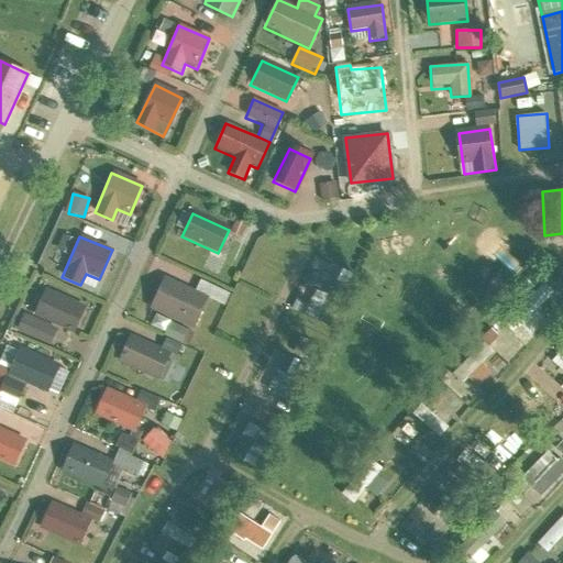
[(207,297),(165,277),(152,307),(194,327),(207,297)]
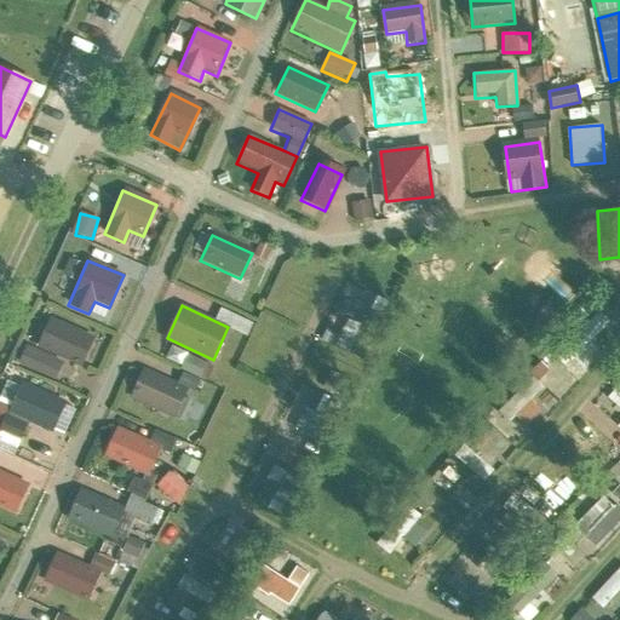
[(562,349),(583,369),(601,352),(591,343),(613,321),(602,310),(562,349)]
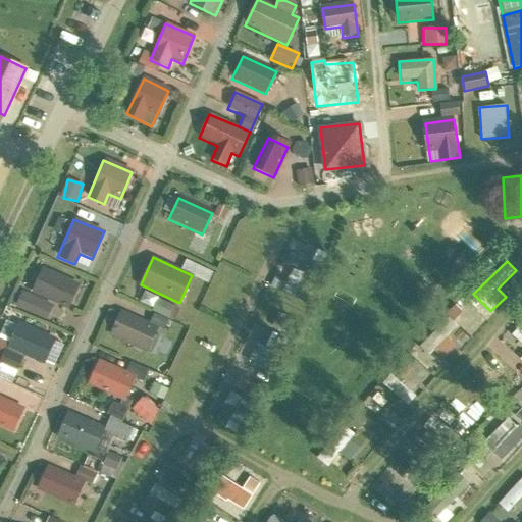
[(284,295),(310,301),(317,274),(292,267),(284,295)]
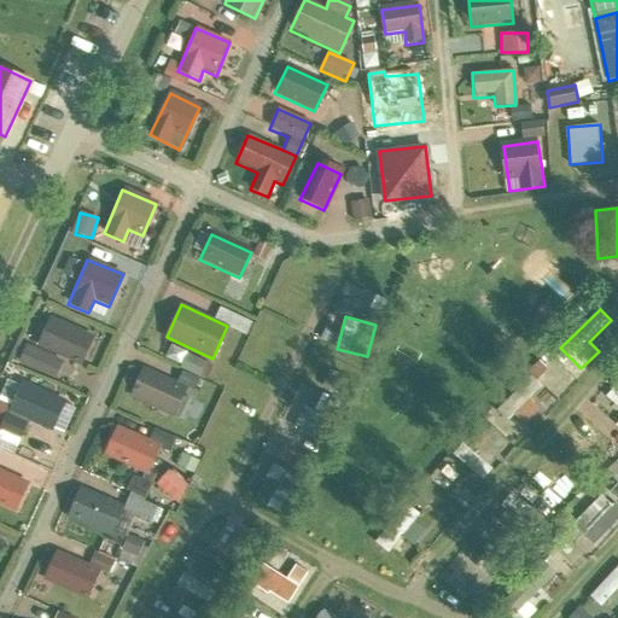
[(86,337),(50,319),(38,343),(74,361),(86,337)]
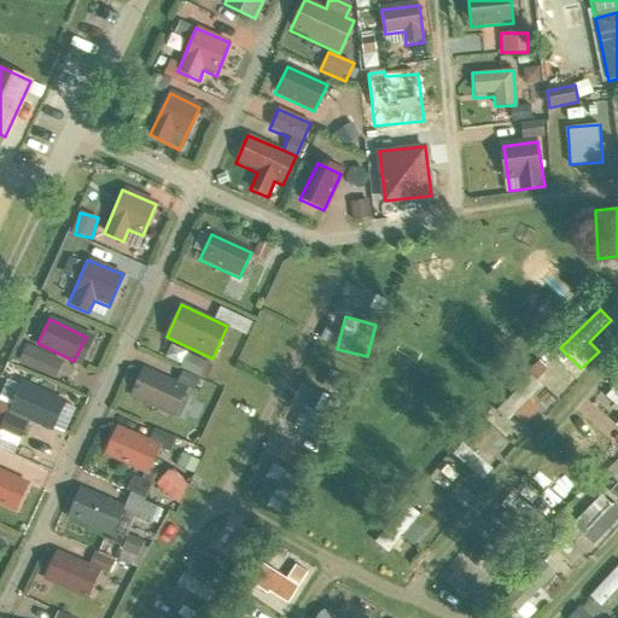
[(524,429),(554,397),(573,378),(551,355),(501,406),(524,429)]
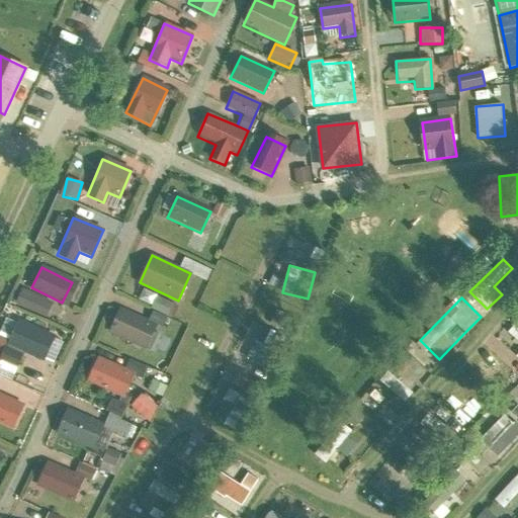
[(156,298),(153,309),(169,315),(172,305),(156,298)]
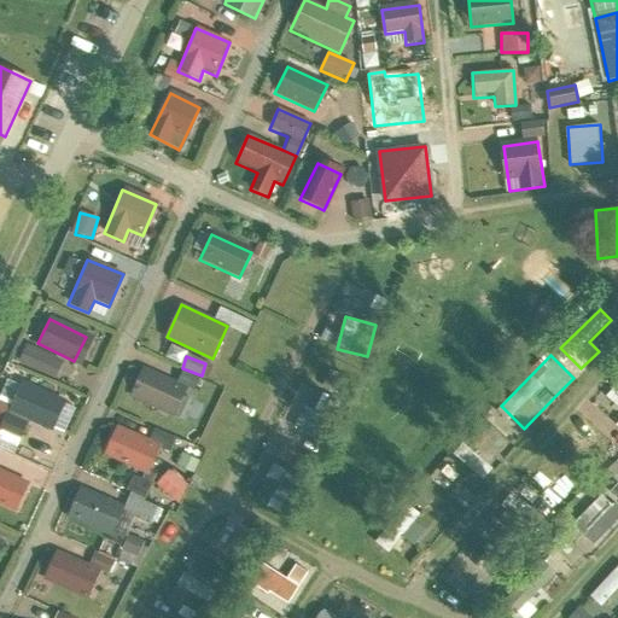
[(188,389),(152,373),(140,400),(176,415),(188,389)]
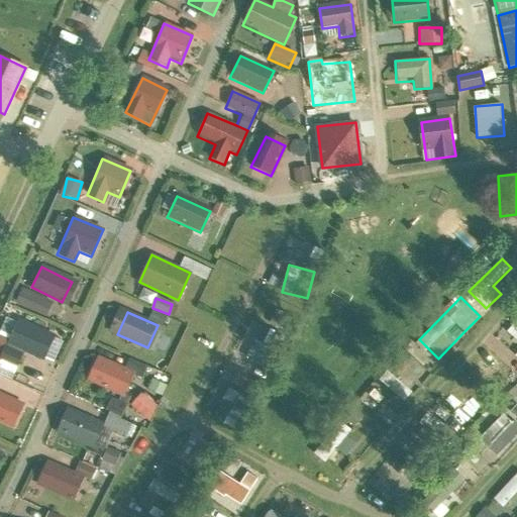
[(5,314),(0,328),(0,375),(13,381),(24,352),(55,364),(65,337),(5,314)]
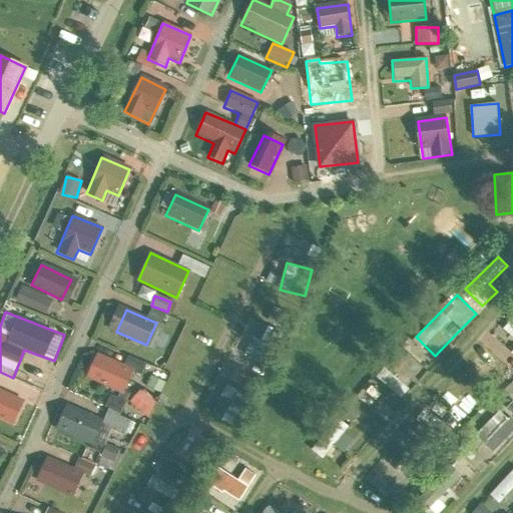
[(512,321),(509,320),(504,339),(512,341),(512,321)]
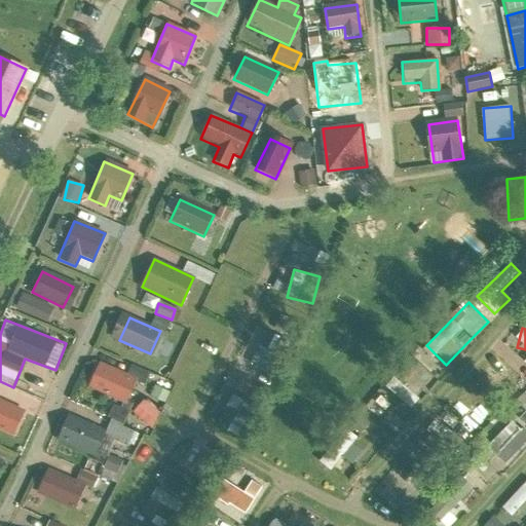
[(276,374),(288,340),(264,332),(253,366),(276,374)]
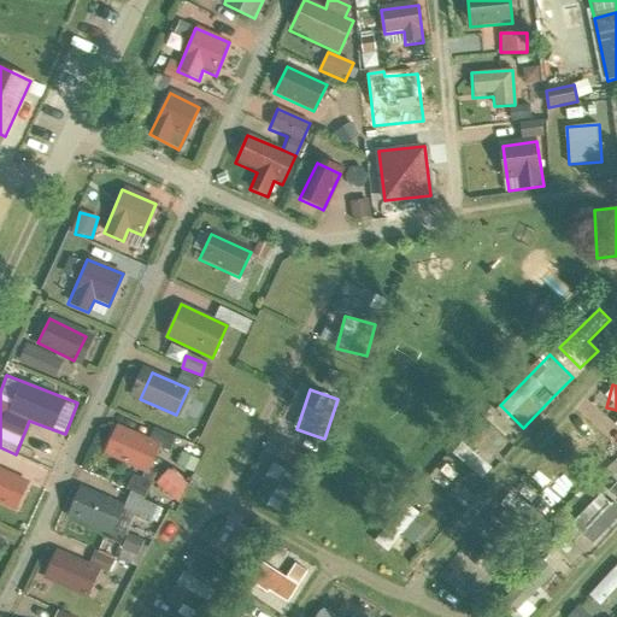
[(160,446),(125,429),(112,458),(147,474),(160,446)]
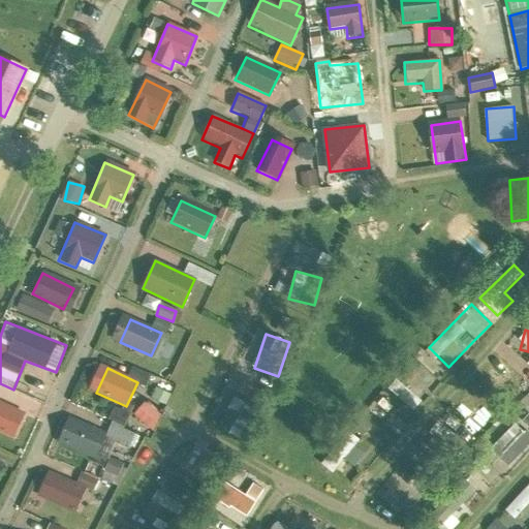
[(19,411),(0,402),(0,429),(8,433),(19,411)]
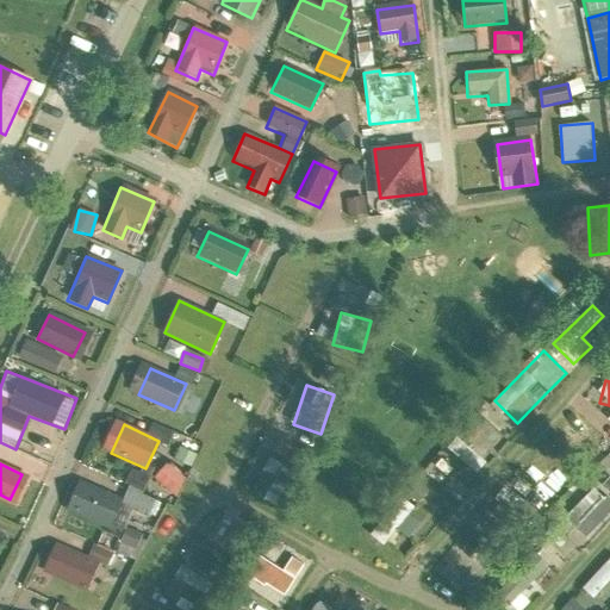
[(180,493),(187,473),(162,465),(155,484),(180,493)]
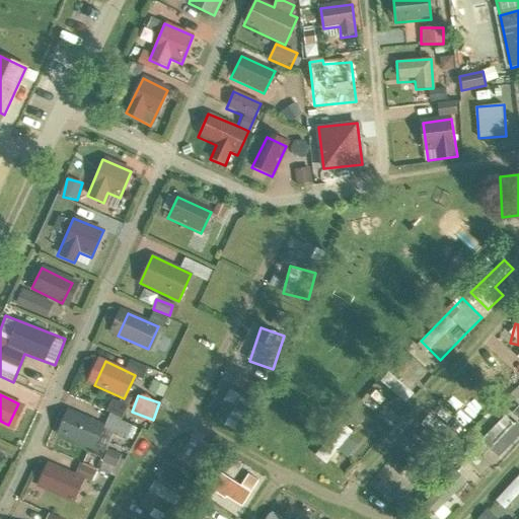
[(224,399),(215,421),(238,432),(251,402),(239,397),(235,404),(224,399)]
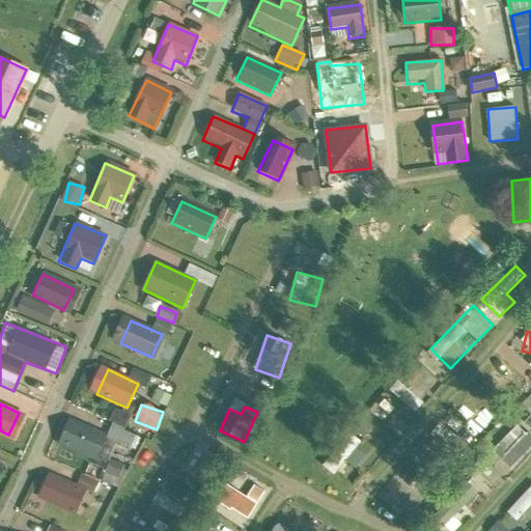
[(107,438),(77,424),(65,448),(95,462),(107,438)]
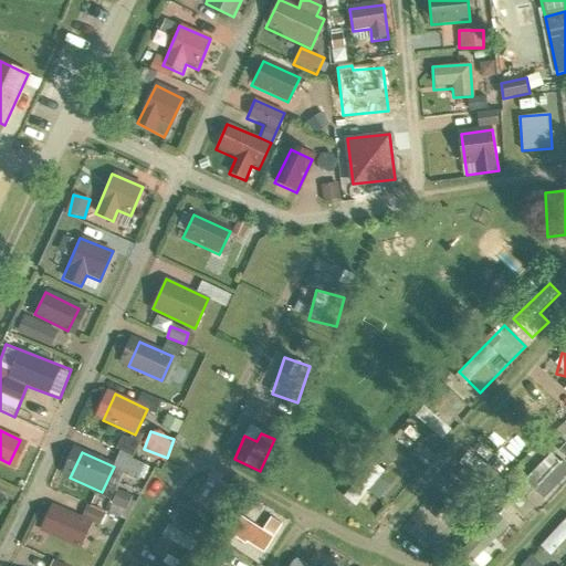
[(524,483),(545,501),(565,477),(565,465),(551,452),(524,483)]
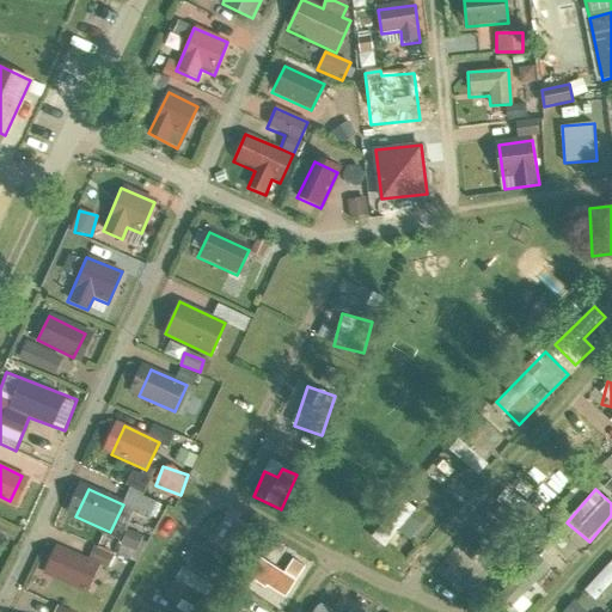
[(152,515),(157,502),(129,493),(124,506),(152,515)]
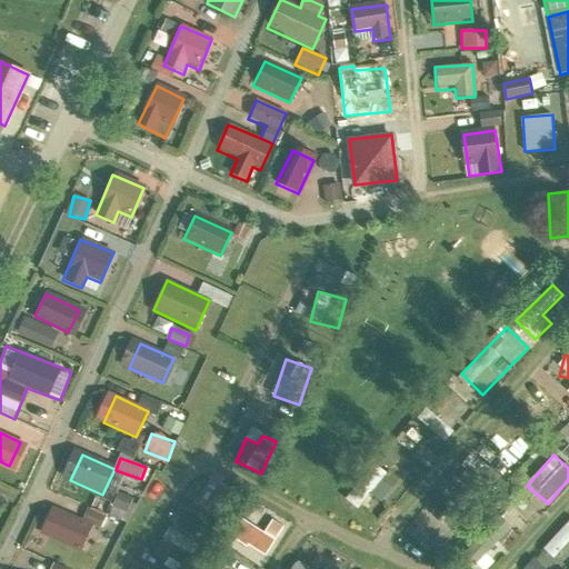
[(483,505),(501,481),(472,459),(455,482),(483,505)]
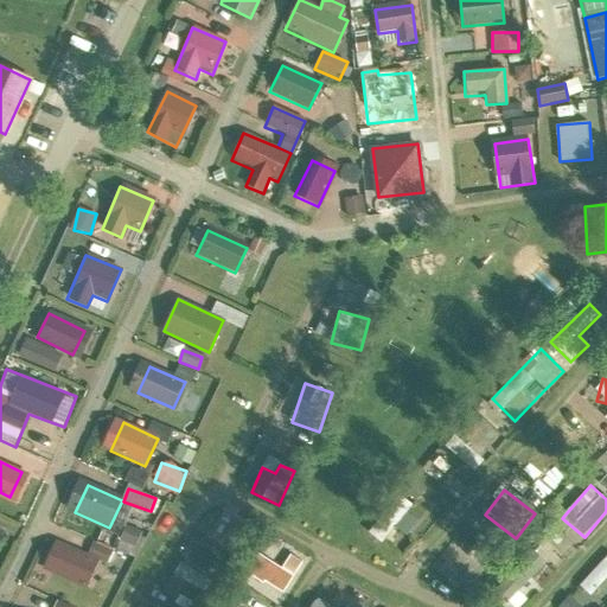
[(401,496),(369,532),(382,543),(414,506),(401,496)]
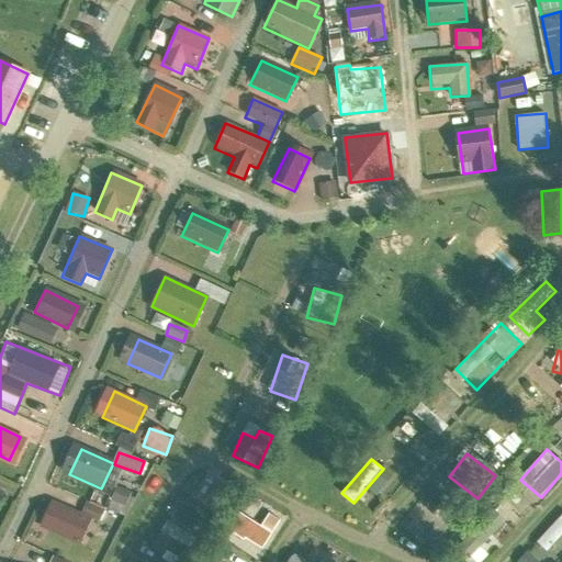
[(381,497),(390,479),(378,473),(369,491),(381,497)]
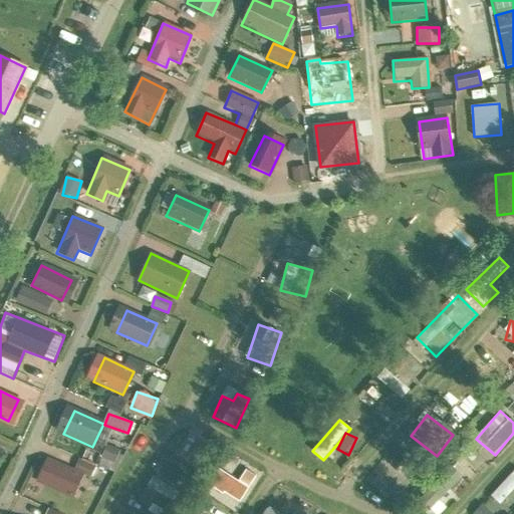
[(106,446),(103,457),(116,461),(119,450),(106,446)]
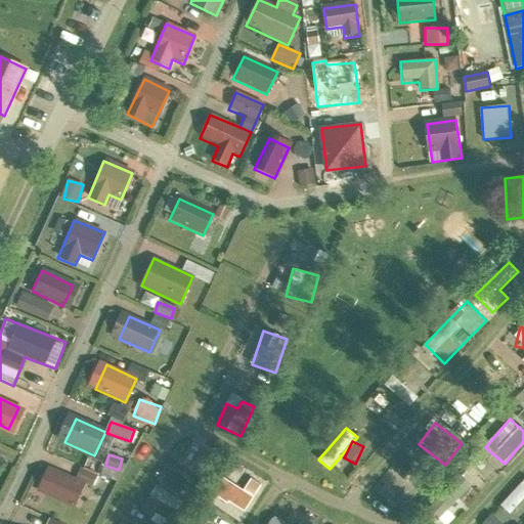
[(412,466),(403,477),(396,470),(377,492),(395,508),(424,475),(412,466)]
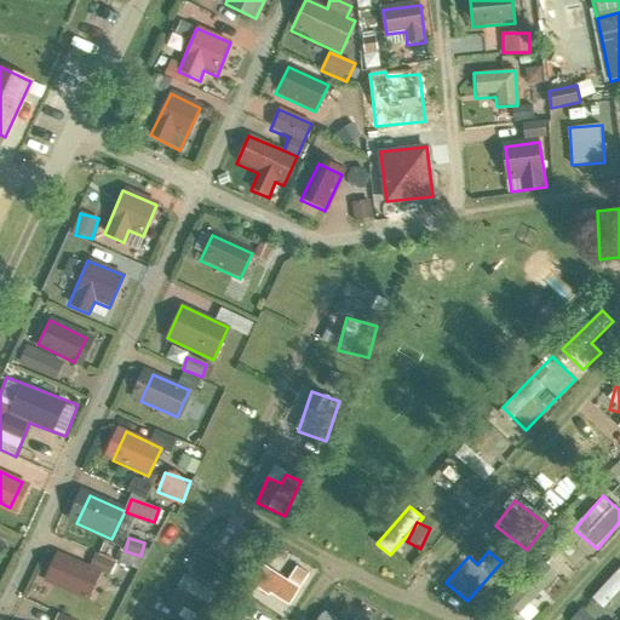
[(101,577),(64,558),(53,583),(90,601),(101,577)]
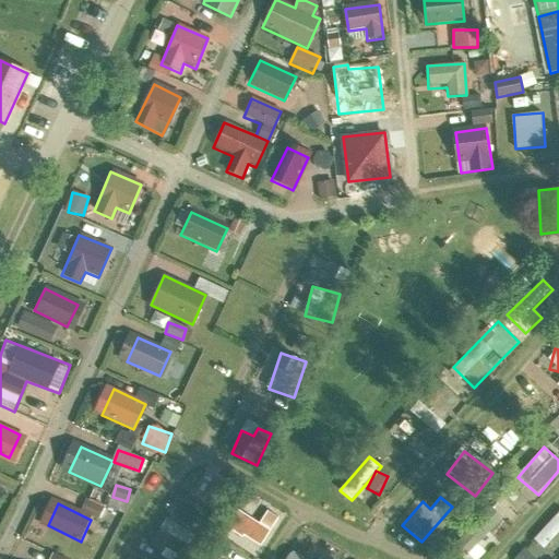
[(490,507),(456,546),(470,557),(503,518),(490,507)]
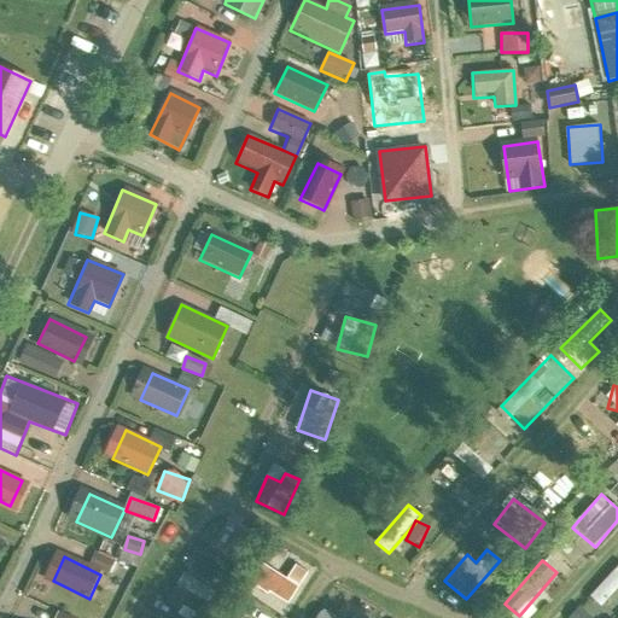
[(291,604),(309,571),(296,564),(287,578),(262,564),(252,582),(291,604)]
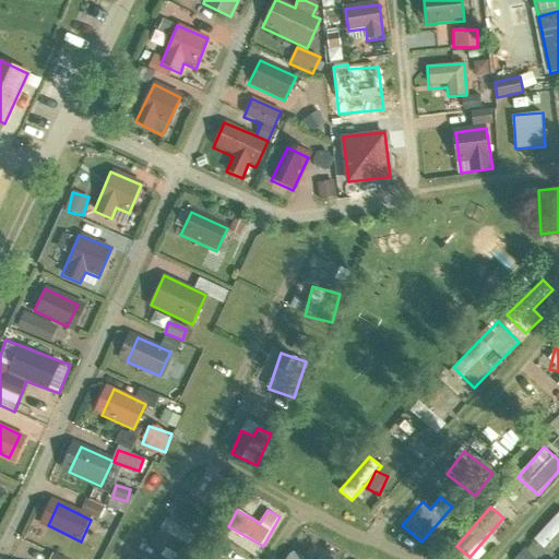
[(152,545),(165,551),(173,537),(189,546),(195,534),(166,519),(152,545)]
